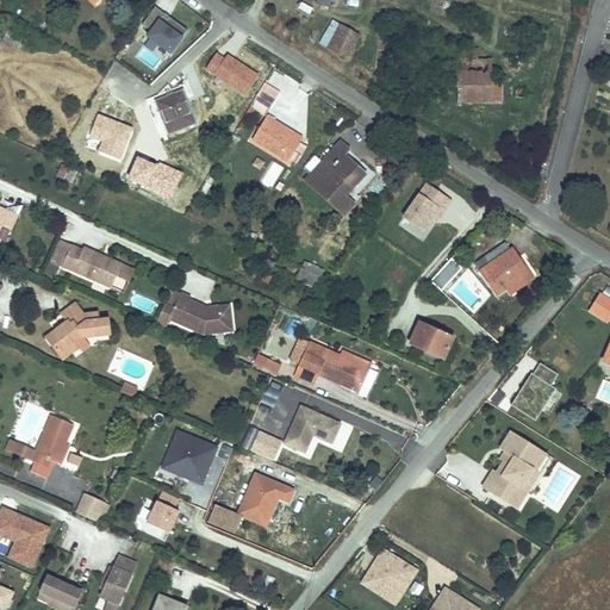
[(165,16),(155,8),(142,26),(150,33),(147,38),(169,55),(187,32),(168,19),(167,20),(162,18),(165,16)]
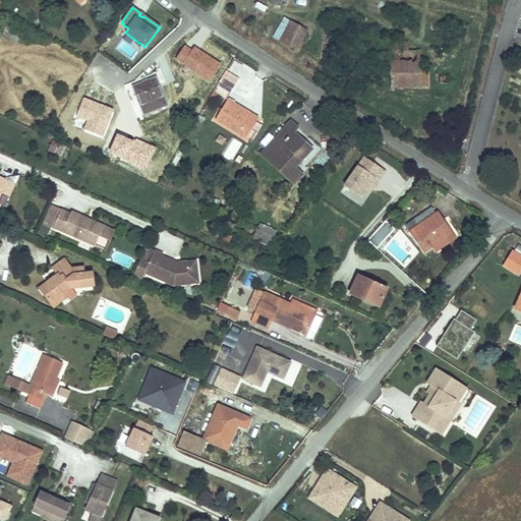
[(285,38),(292,22),(285,18),(278,35),(285,38)]
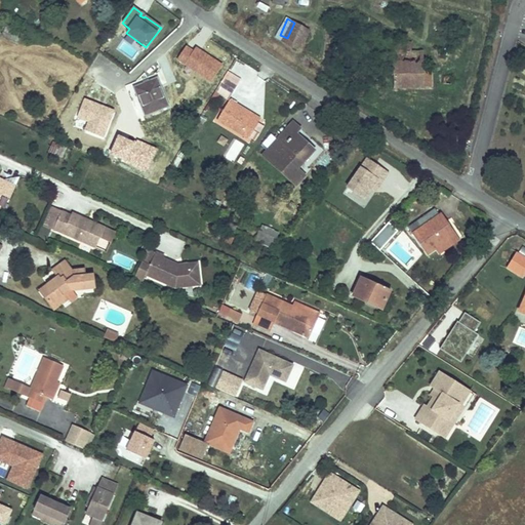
[(310,29),(294,23),(287,38),(301,46),(310,29)]
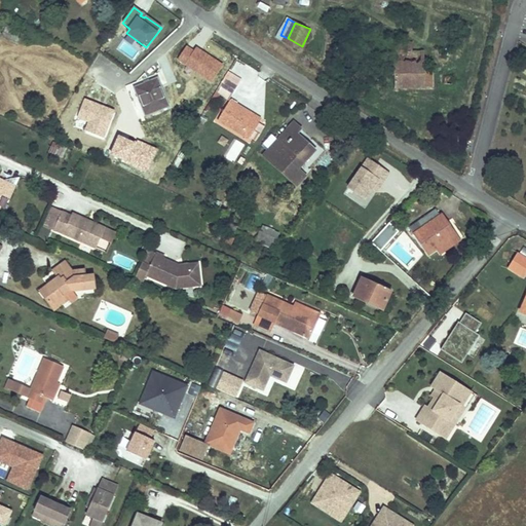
[(413,41),(396,42),(399,88),(436,85),(435,68),(427,68),(425,48),(414,50),(413,41)]
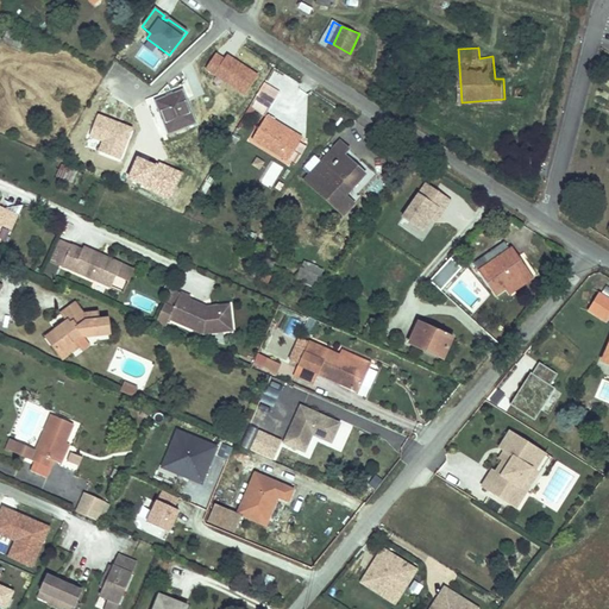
[(205,69),(214,75),(225,60),(217,52),(205,69)]
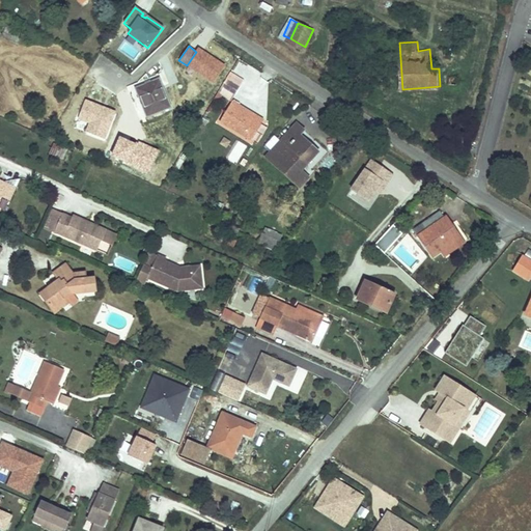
[(226,65),(199,47),(196,52),(187,65),(213,84),(226,65)]
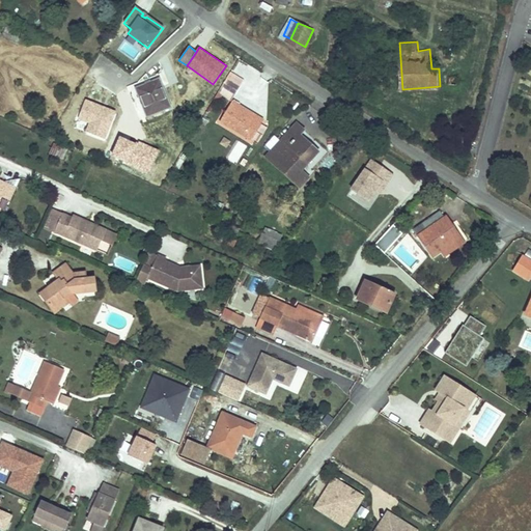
[(159,75),(133,84),(145,119),(171,109),(159,75)]
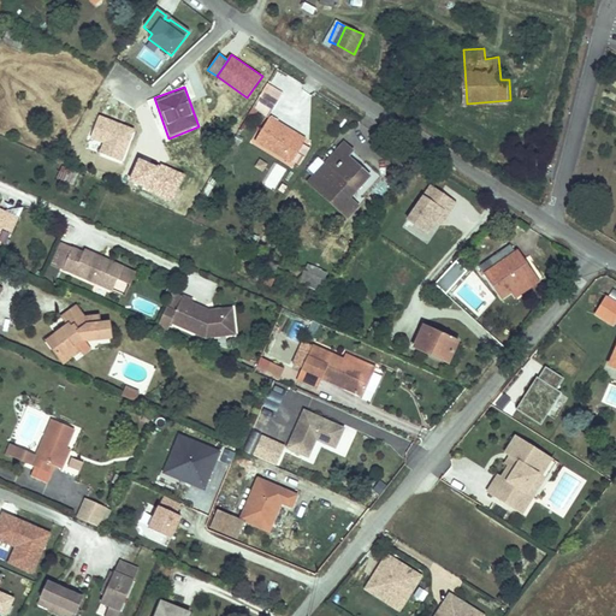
[(280,96),(265,88),(252,111),(265,118),(268,111),(259,105),(264,96),(277,105),(280,96)]
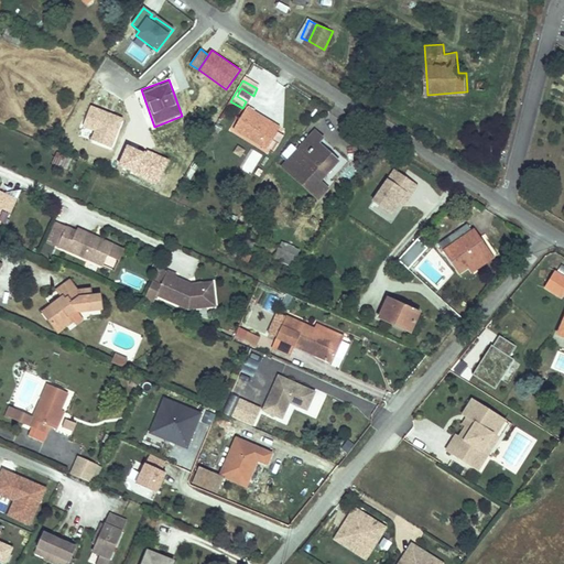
[(499,90),(498,82),(488,83),(489,91),(499,90)]
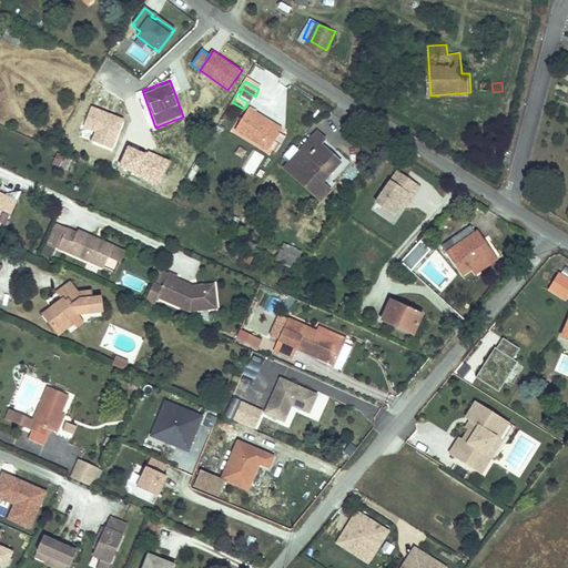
[(247,102),(251,103),(255,97),(243,89),(239,97),(247,102)]
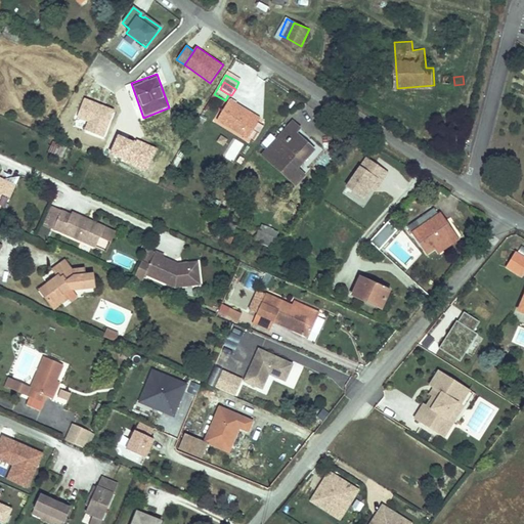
[(116,112),(85,99),(78,117),(88,121),(84,129),(104,138),(116,112)]
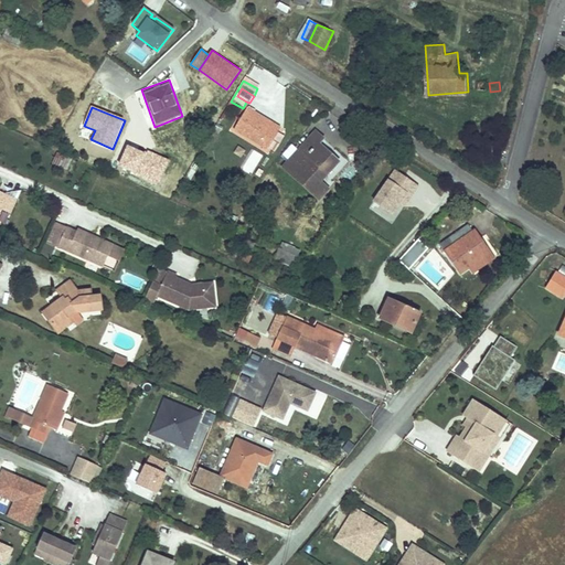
[(233,132),(267,152),(268,150),(277,136),(278,134),(251,117),(253,114),(246,110),(233,132)]
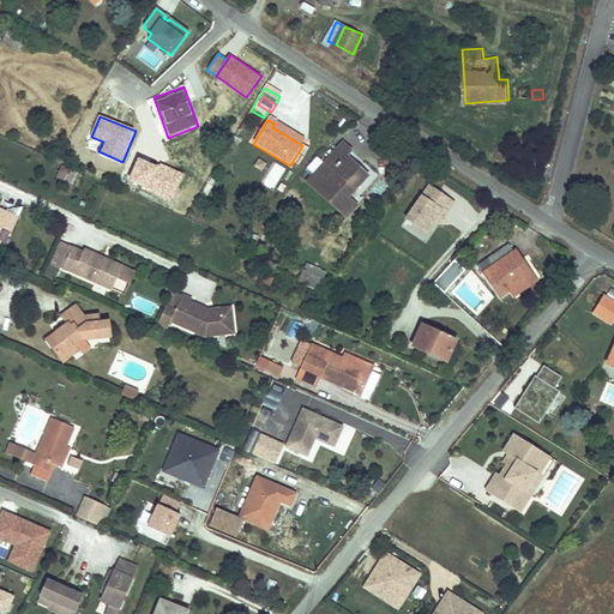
[(272,127),(302,145),(304,142),(275,124),(272,127)]
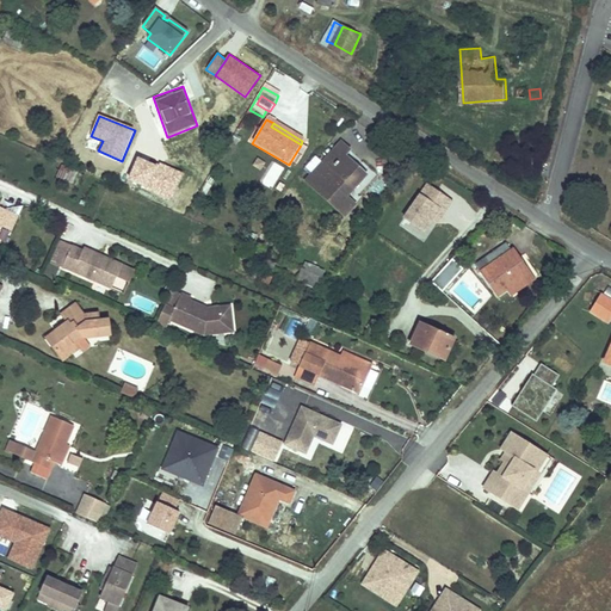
[(300,147),(290,162),(296,166),(306,150),(300,147)]
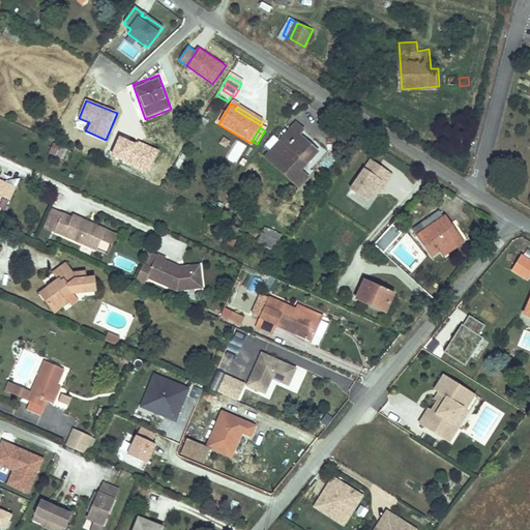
[(262,162),(296,193),(306,181),(298,174),(316,155),(306,147),(304,148),(296,140),(297,139),(302,134),(295,127),(280,143),(270,153),(262,162)]
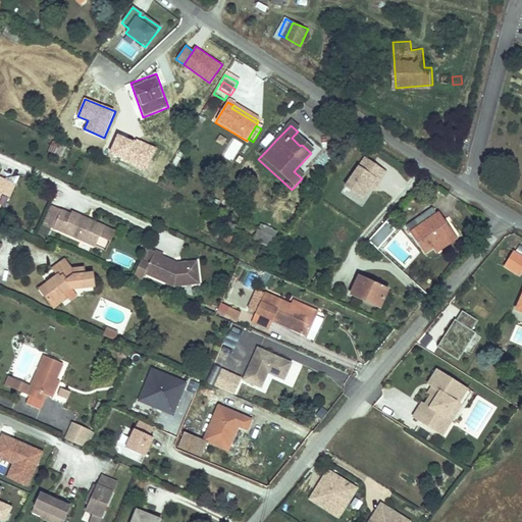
[(135,142),(118,135),(109,154),(146,172),(157,149),(137,139),(135,142)]
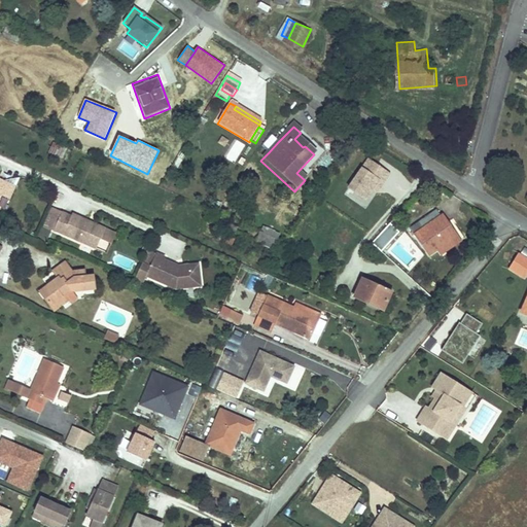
[(269,152),(278,142),(272,137),(262,147),(269,152)]
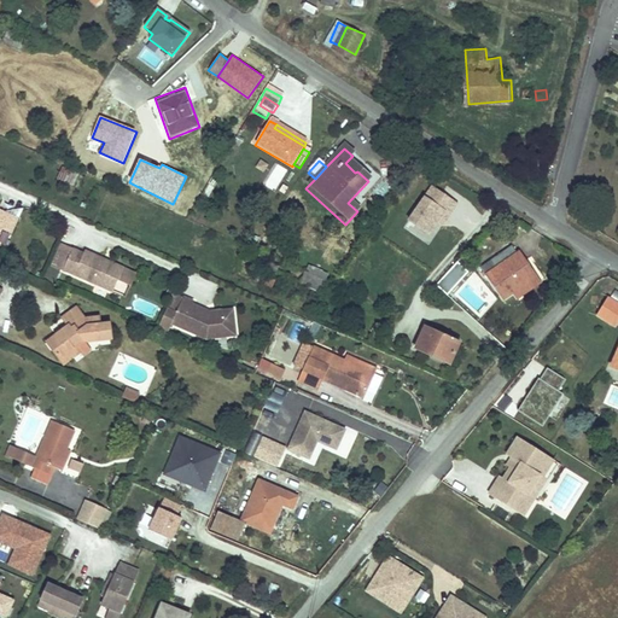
[(347,162),(345,163),(355,173),(357,172),(347,162)]
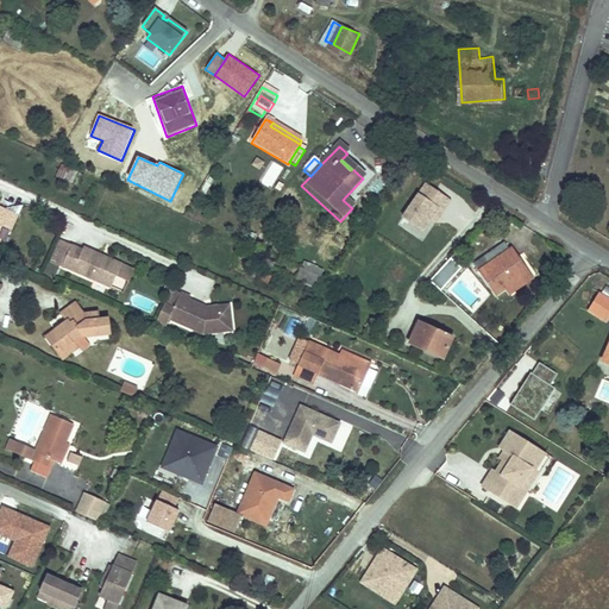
[(264,165),(256,161),(252,168),(259,173),(264,165)]
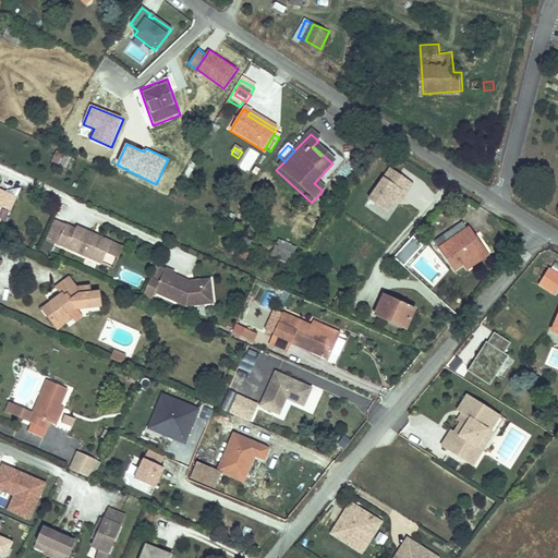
[(68,159),(55,153),(49,164),(63,170),(68,159)]
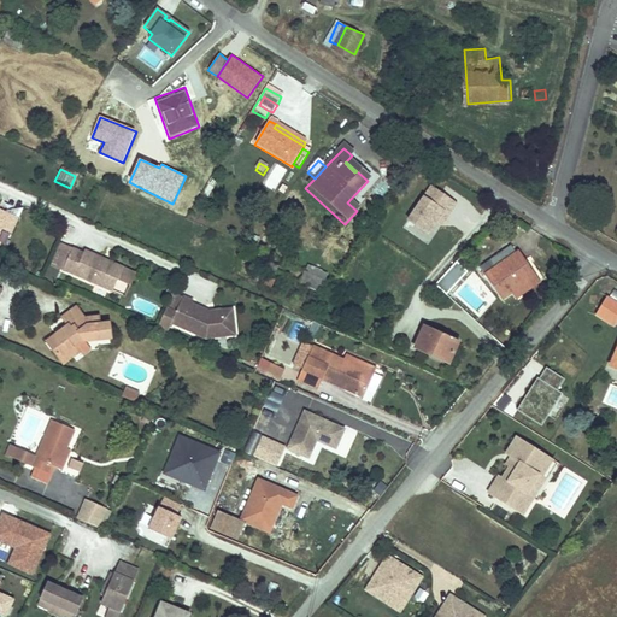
[(430,188),(407,222),(427,236),(435,224),(440,218),(445,222),(456,205),(430,188)]
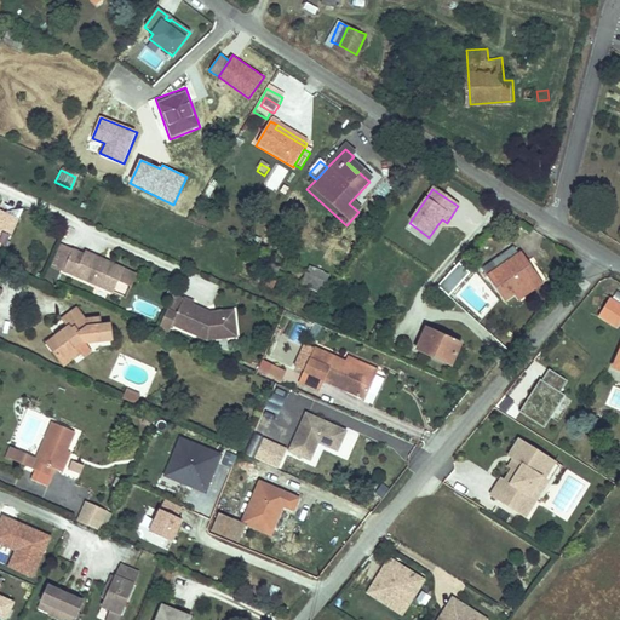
[(67,250),(53,244),(42,265),(57,271),(67,250)]
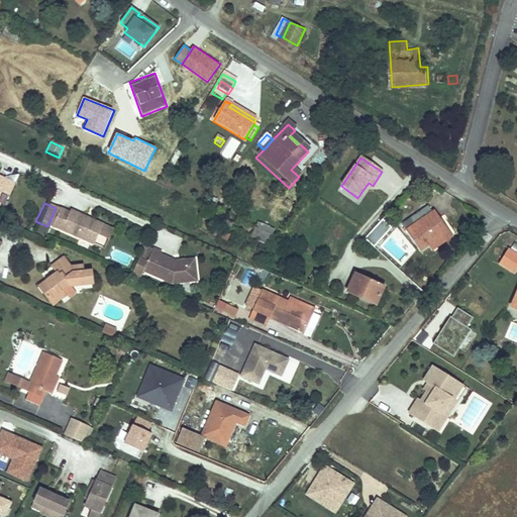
[(416,227),(408,233),(422,252),(430,245),(448,231),(435,213),(433,215),(427,207),(411,219),(416,227)]
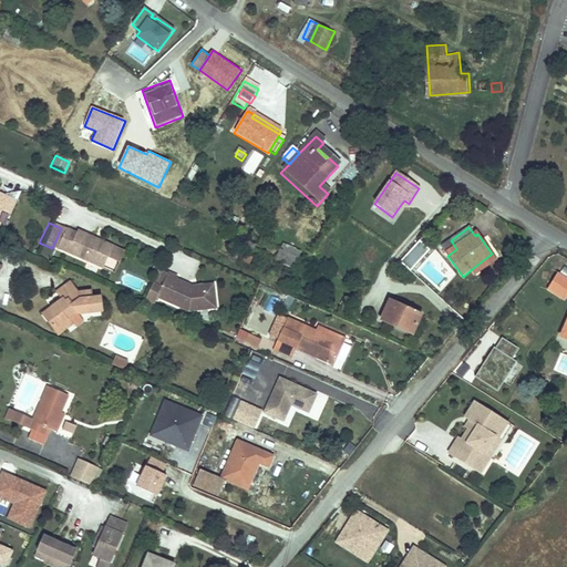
[(71,233),(61,228),(52,248),(98,268),(107,246),(95,240),(94,243),(89,239),(89,237),(72,230),(71,233)]
